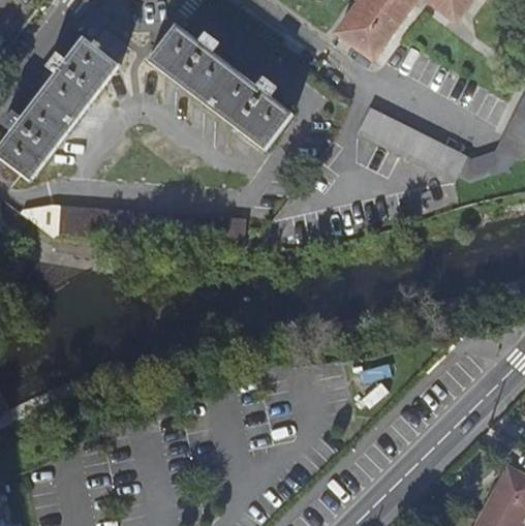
[(353,0),(357,2),(335,31),(370,58),(412,0),(426,0),(453,20),(467,0),(353,0)]
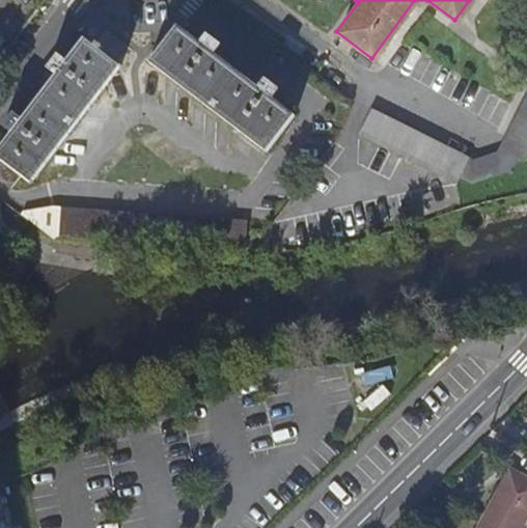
[(265,148),(292,113),(268,94),(273,87),(267,82),(259,77),(254,84),(211,51),(216,44),(209,38),(201,32),(196,39),(173,23),(145,58),(265,148)]
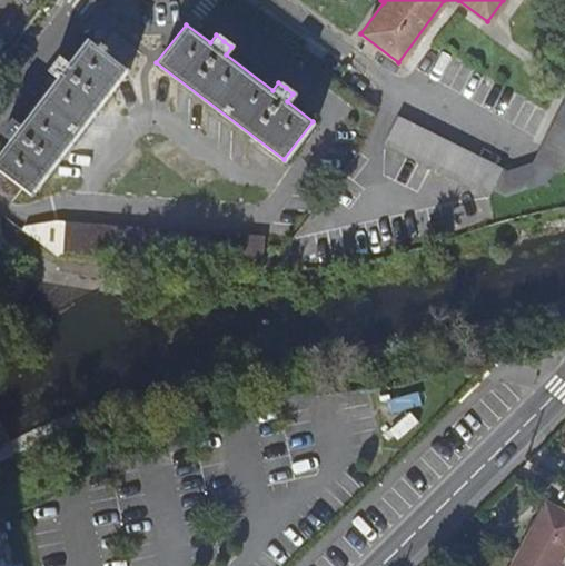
[(10,139),(0,150),(0,172),(18,187),(28,196),(127,68),(116,59),(125,48),(106,35),(97,46),(87,38),(68,61),(59,56),(55,62),(48,71),(57,78),(20,125),(11,118),(6,125),(1,131),(10,139)]
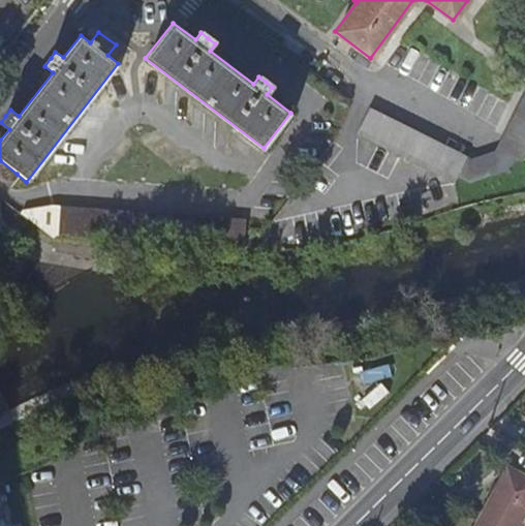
[(524,149),(524,90),(494,150),(466,157),(365,106),(352,132),(450,180),(453,175),(464,181),(505,171),(513,157),(519,160),(524,149)]
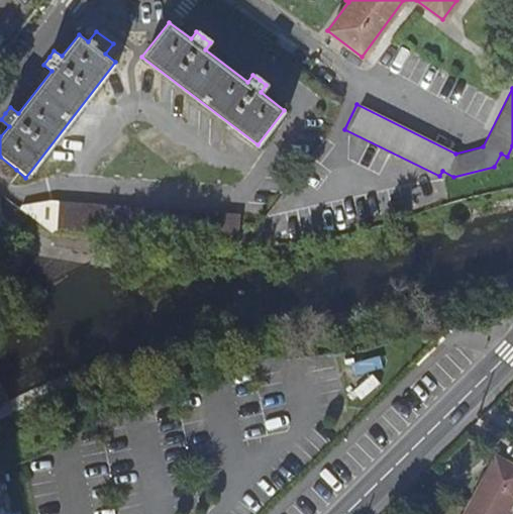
[(16,170),(0,157),(0,176),(6,181),(16,170)]
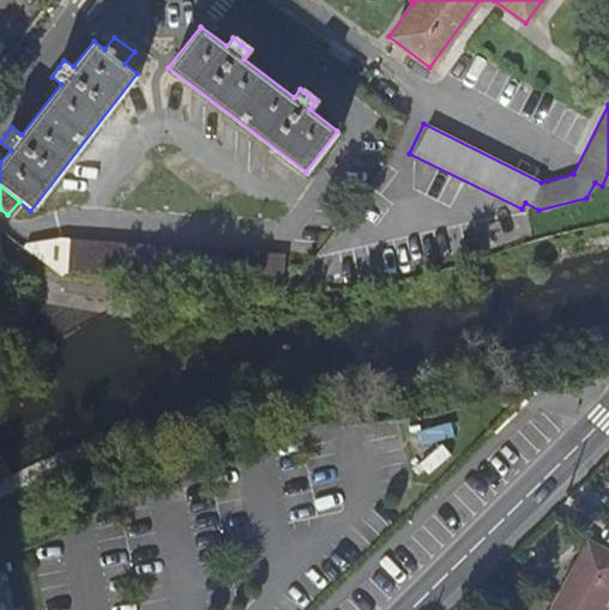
[(62,271),(278,285),(281,252),(59,236),(20,242),(18,246),(35,258),(56,275),(60,271),(62,271)]
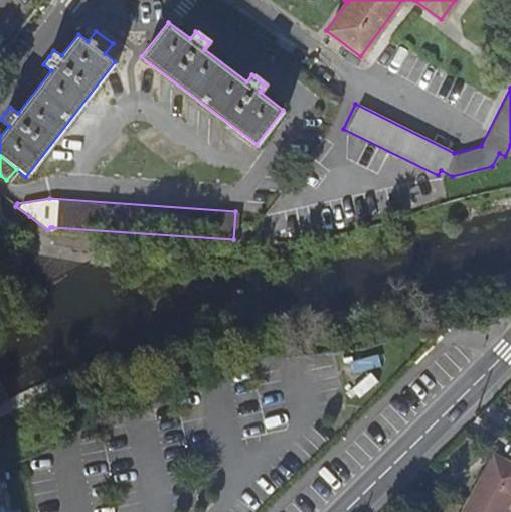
[(471,498),(496,511),(503,511),(510,498),(510,456),(497,449),(471,498)]
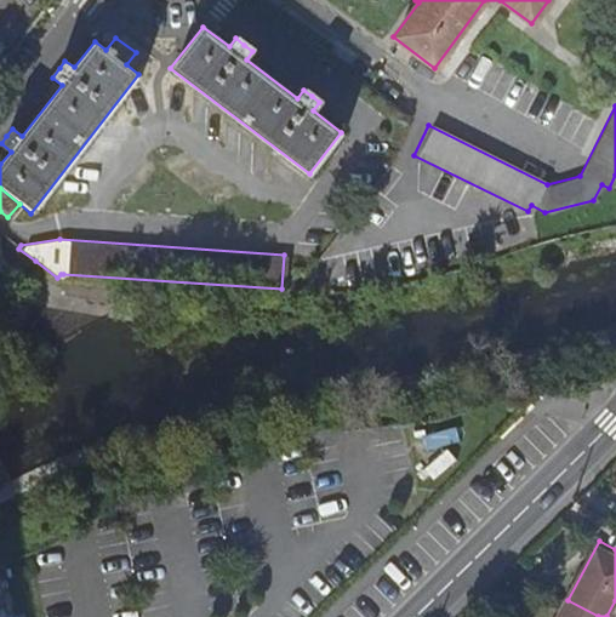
[(598,616),(568,600),(558,616),(598,616)]
